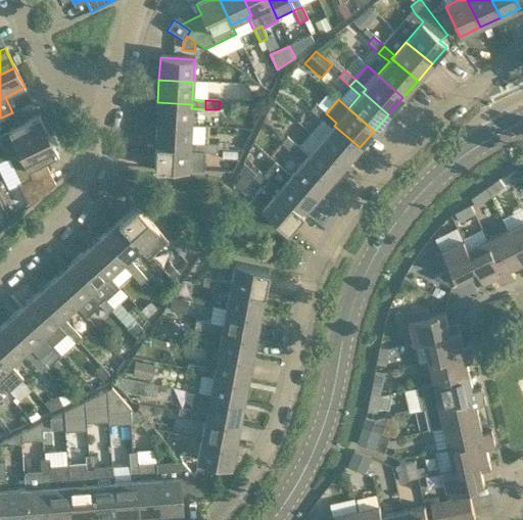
[(190,126),(191,108),(192,104),(157,102),(156,124),(190,126)]
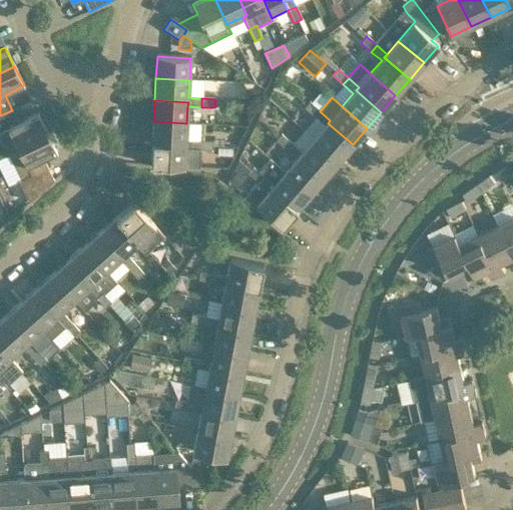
[(304,108),(315,117),(320,111),(310,102),(304,108)]
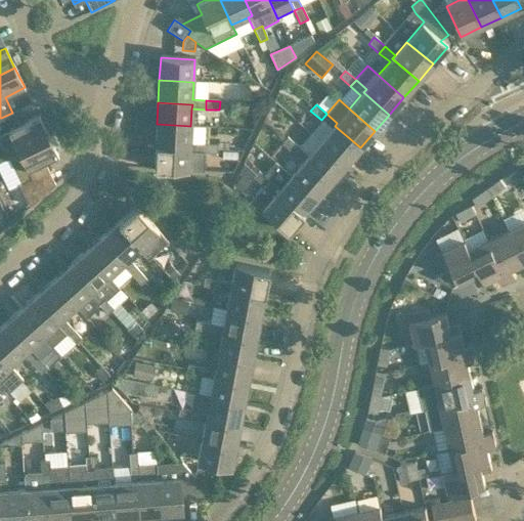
[(19,127),(12,113),(1,118),(0,118),(0,117),(0,145),(6,158),(8,157),(48,137),(39,118),(19,127)]
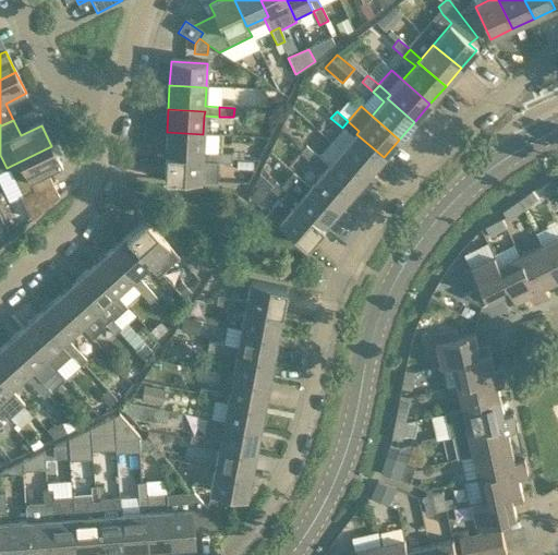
[(368,176),(384,157),(356,134),(359,131),(348,121),(342,128),(353,137),(340,152),(368,176)]
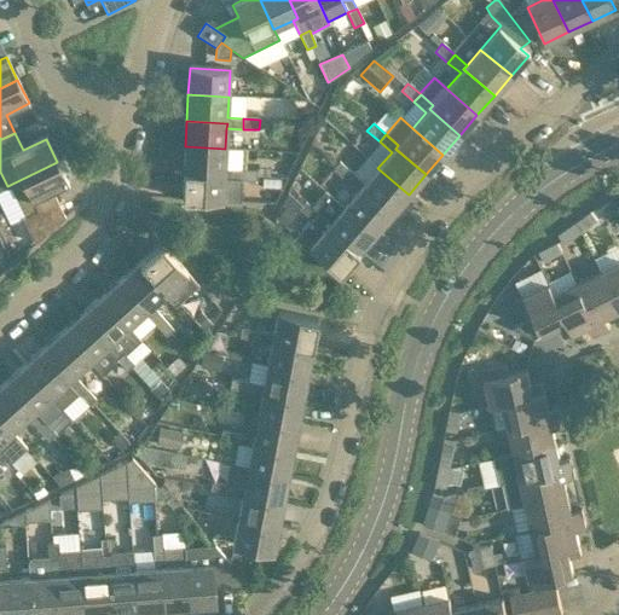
[(224,170),(225,149),(185,146),(184,173),(224,175),(224,180),(239,181),(241,170),(224,170)]
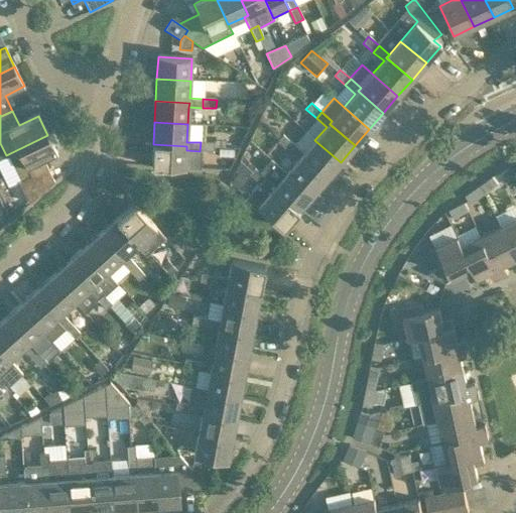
[(56,154),(47,135),(8,154),(21,181),(19,183),(29,205),(54,182),(43,160),(56,154)]
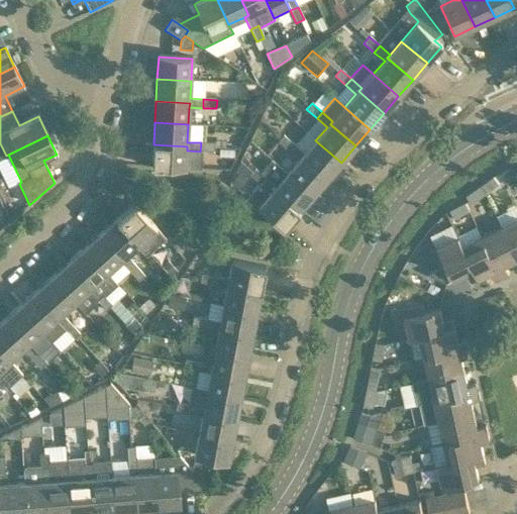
[(278,142),(288,151),(294,145),(283,136),(278,142)]
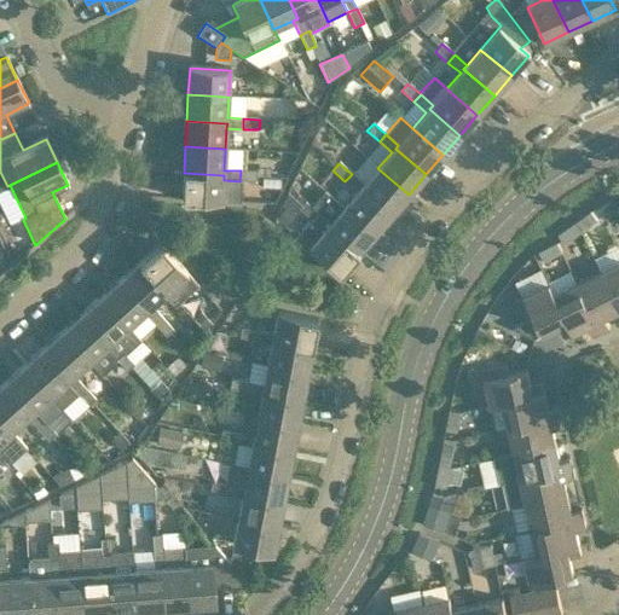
[(392,214),(409,195),(377,168),(364,184),(360,189),(392,214)]
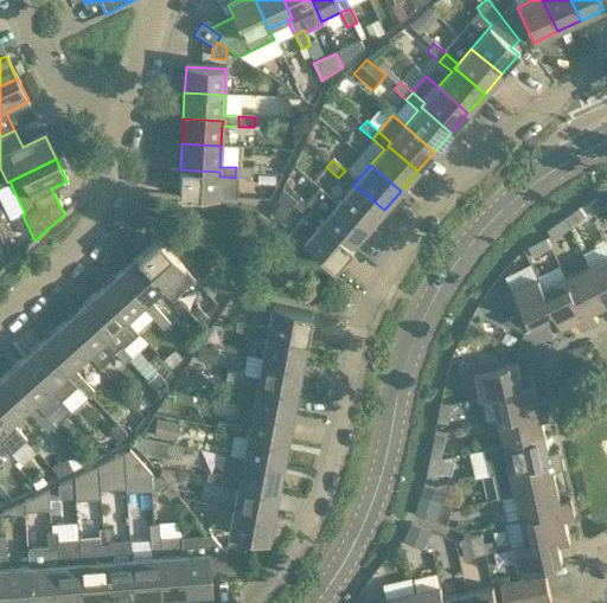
[(253,168),(236,167),(235,178),(251,179),(253,168)]
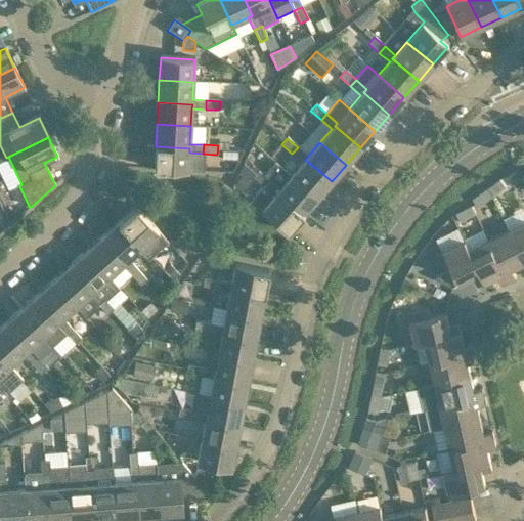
[(188,171),(189,153),(189,148),(156,146),(155,170),(188,171)]
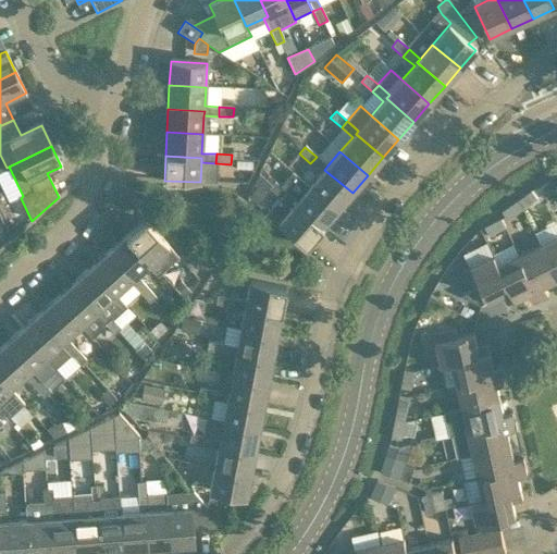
[(336,211),(353,193),(324,170),(327,165),(317,157),(310,163),(321,173),(309,187),(336,211)]
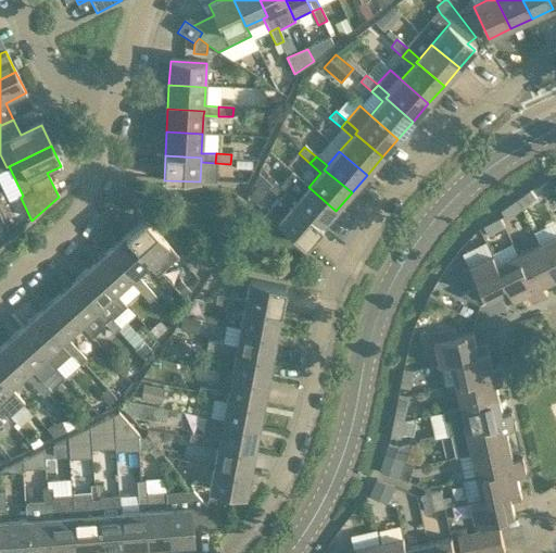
[(274,183),(270,186),(268,189),(279,199),(286,192),(274,183)]
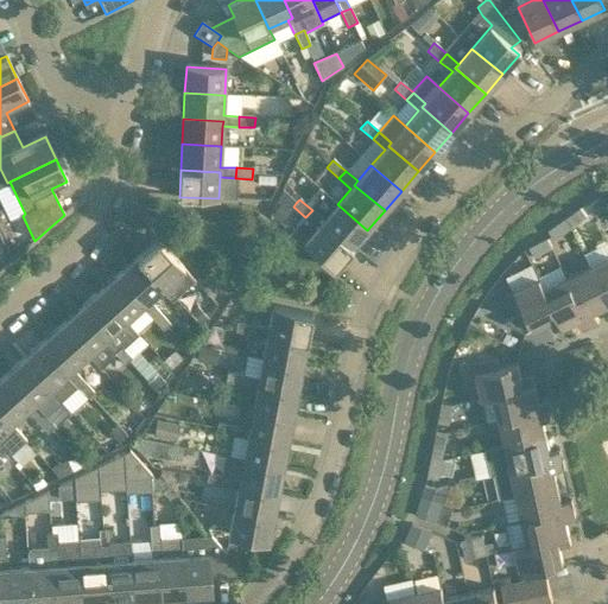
[(350,249),(367,230),(337,204),(324,220),(321,223),(350,249)]
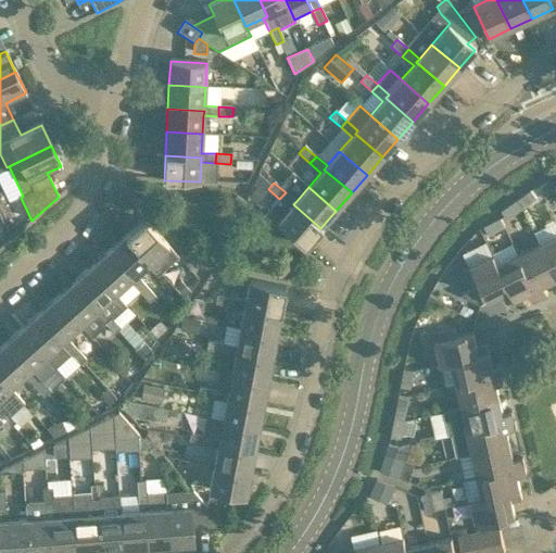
[(305,247),(320,228),(293,204),(297,201),(286,192),(279,199),(266,214),(305,247)]
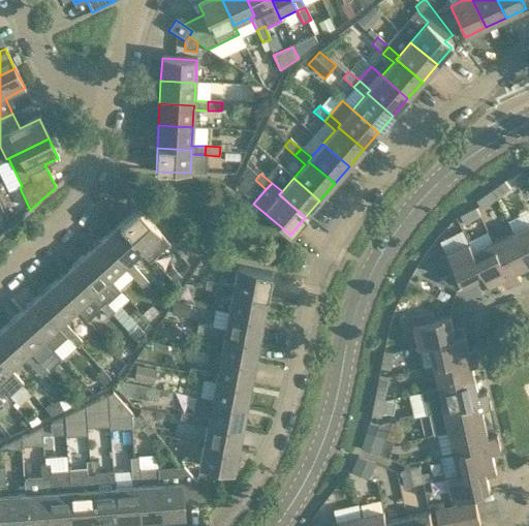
[(505,183),(491,192),(496,200),(510,190),(505,183)]
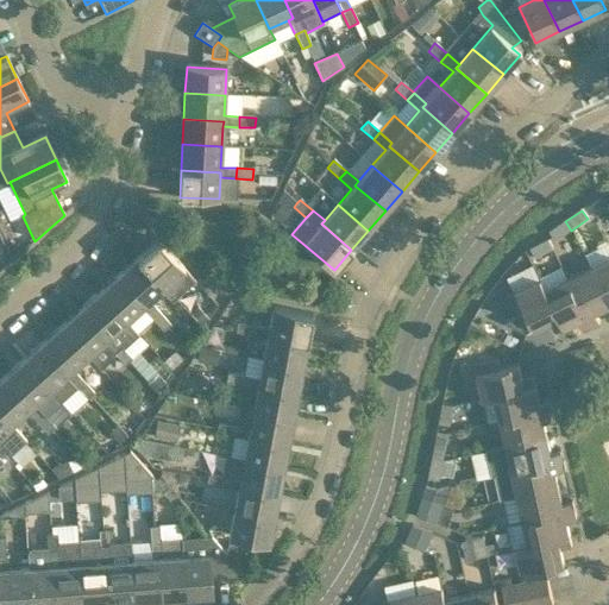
[(556,241),(571,231),(565,221),(550,233),(556,241)]
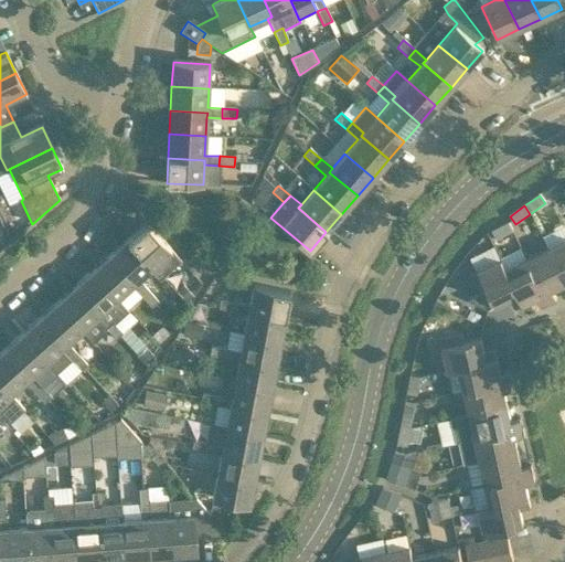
[(159,282),(181,262),(147,223),(128,240),(152,267),(149,271),(159,282)]
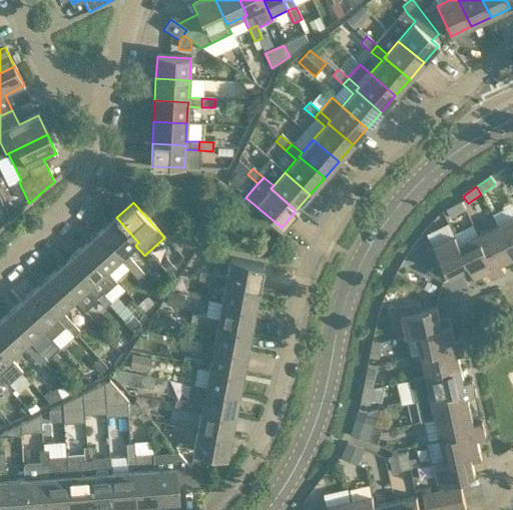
[(466,210),(462,202),(447,210),(451,218),(466,210)]
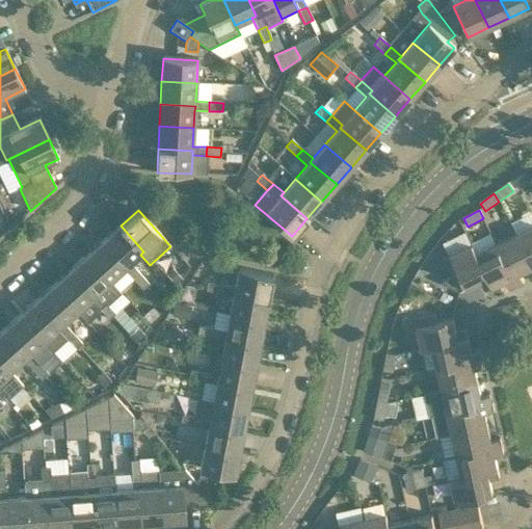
[(143,252),(121,226),(104,240),(127,266),(124,269),(133,280),(139,274),(130,264),(140,255),(143,252)]
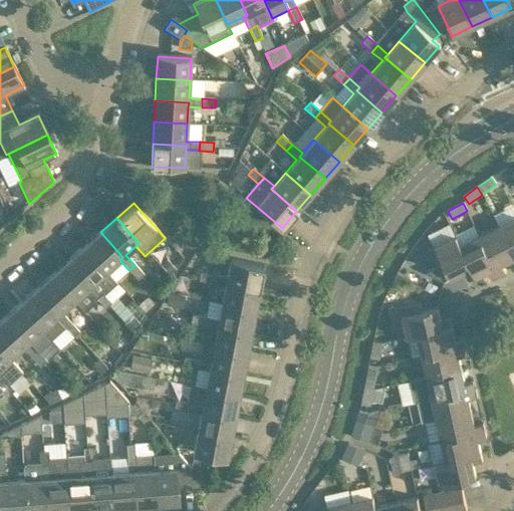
[(513,219),(499,227),(513,256),(513,219)]
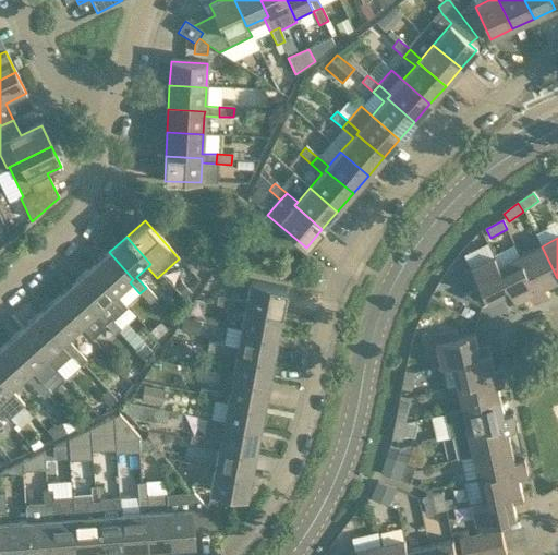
[(557,280),(557,278),(542,246),(521,257),(542,300),(550,297),(546,288),(557,280)]
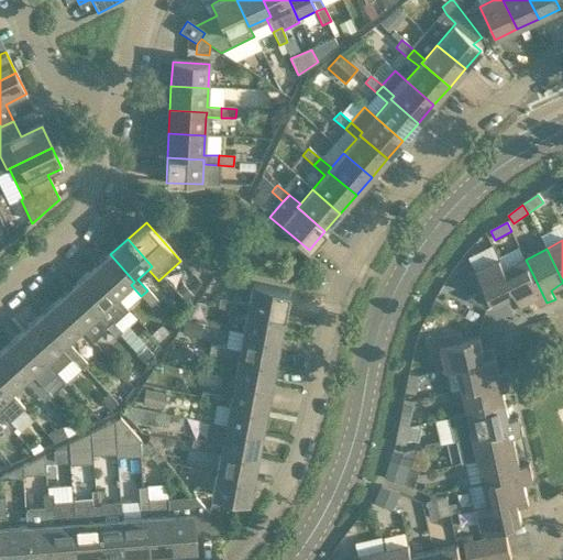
[(134,282),(110,254),(92,271),(117,298),(131,285),(134,282)]
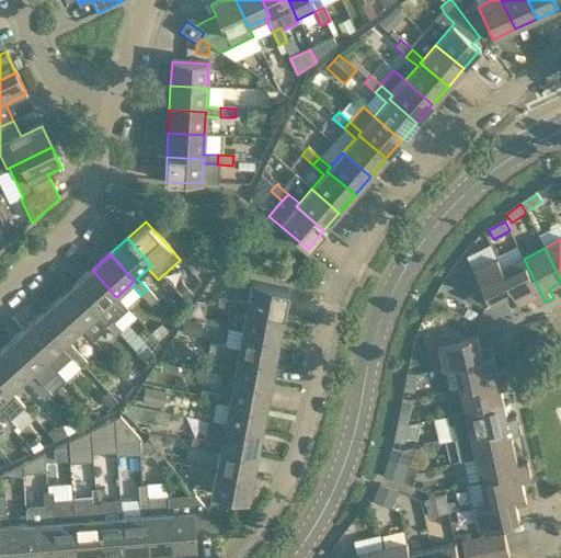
[(503,269),(499,259),(469,274),(478,293),(465,298),(465,299),(484,308),(507,297),(512,307),(519,304),(503,269)]
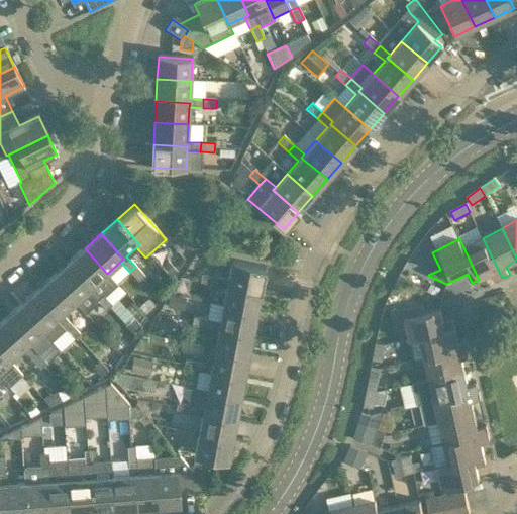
[(502,278),(483,238),(463,247),(479,280),(492,274),(496,282),(502,278)]
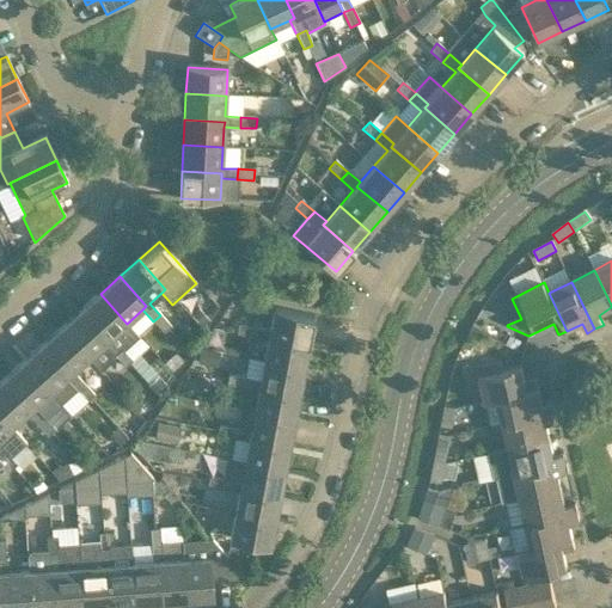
[(127,324),(101,294),(81,311),(108,341),(104,344),(115,356),(122,349),(124,351),(140,337),(127,324)]
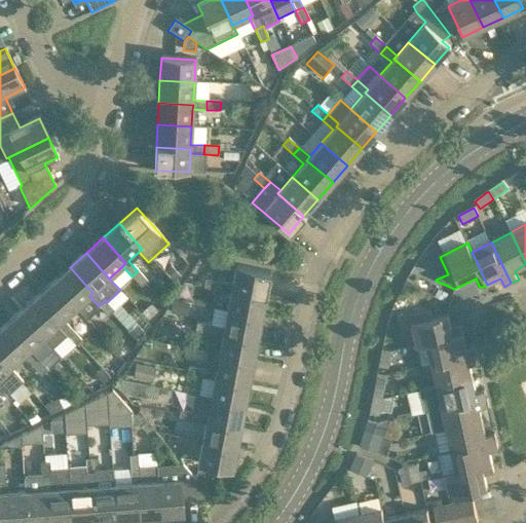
[(265,296),(269,272),(235,266),(232,285),(231,289),(265,296)]
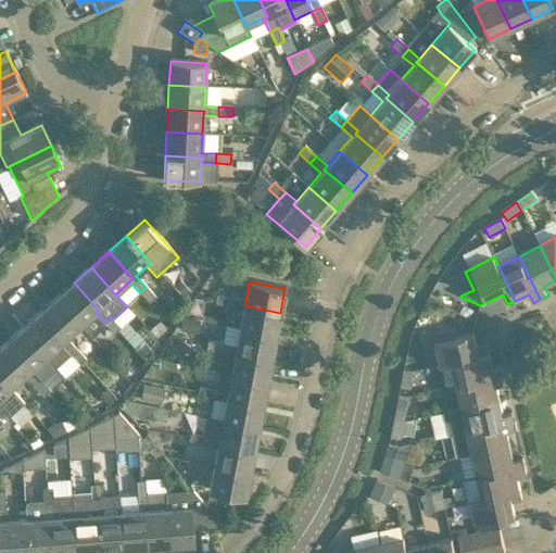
[(95,313),(98,310),(74,283),(55,299),(80,325),(92,339),(106,326),(114,335),(121,329),(113,319),(111,317),(104,324),(95,313)]
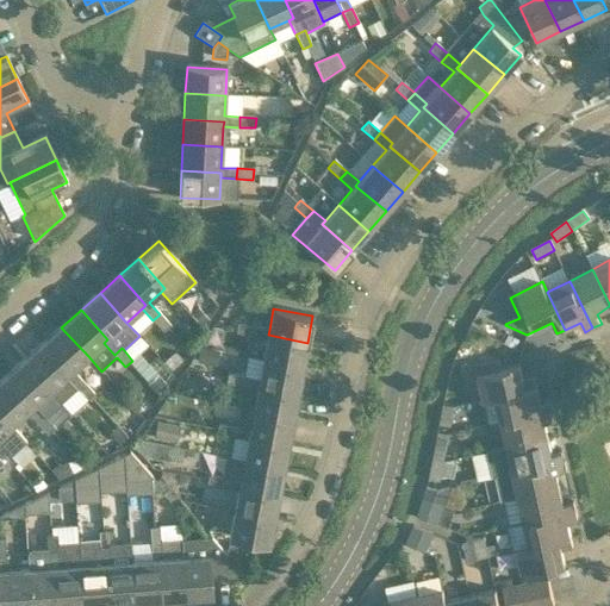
[(170,326),(160,314),(153,320),(163,332),(170,326)]
